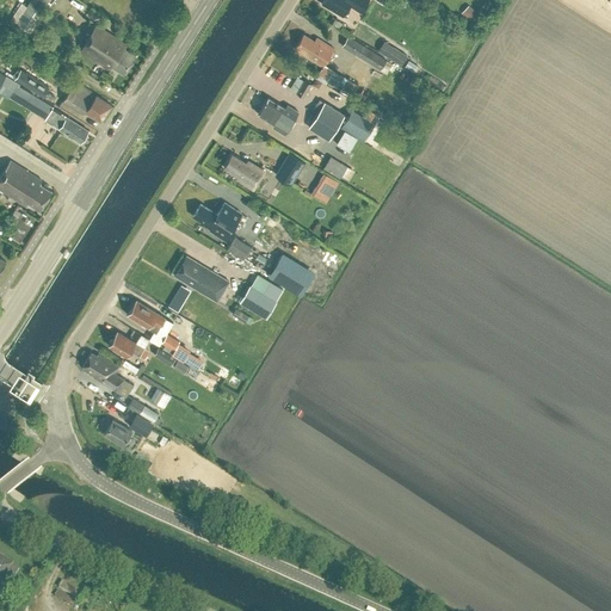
[(17,8),(11,18),(31,31),(44,10),(43,10),(49,0),(29,0),(22,12),(17,8)]
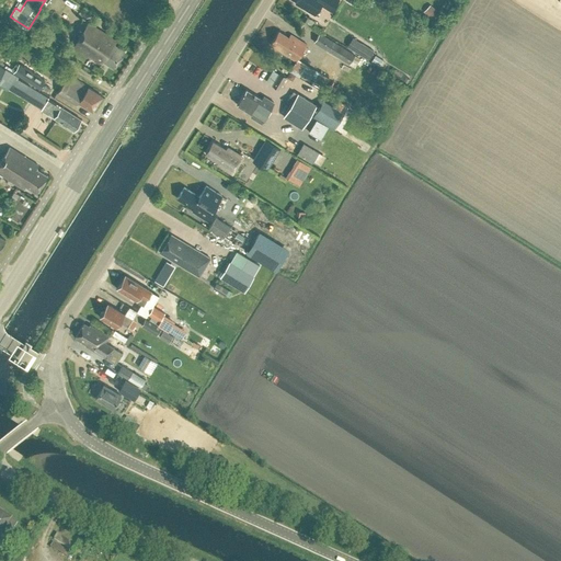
[(338,0),(295,0),(295,1),(315,13),(321,3),(332,10),(338,0)]
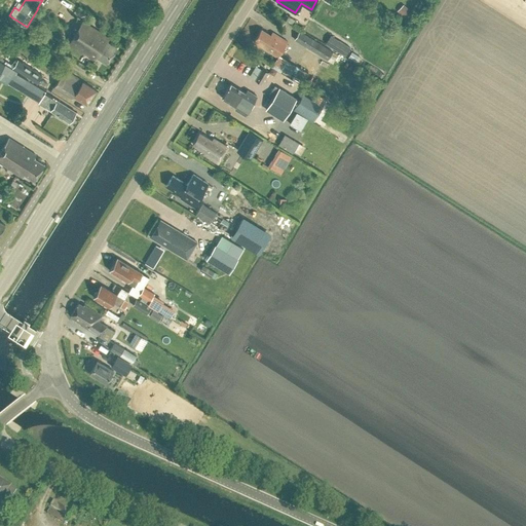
[(405,15),(410,10),(404,4),(398,9),(405,15)]
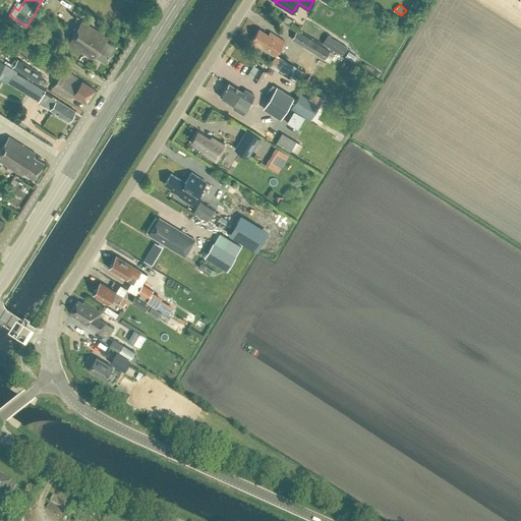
[(290,22),(292,18),(285,14),(283,18),(290,22)]
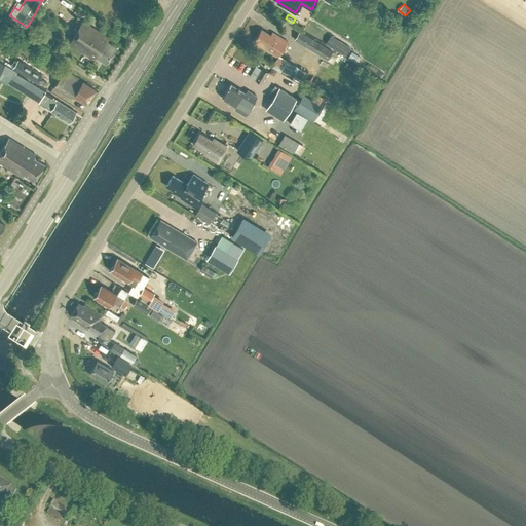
[(106,63),(117,46),(107,39),(109,37),(83,20),(68,42),(95,60),(97,57),(106,63)]
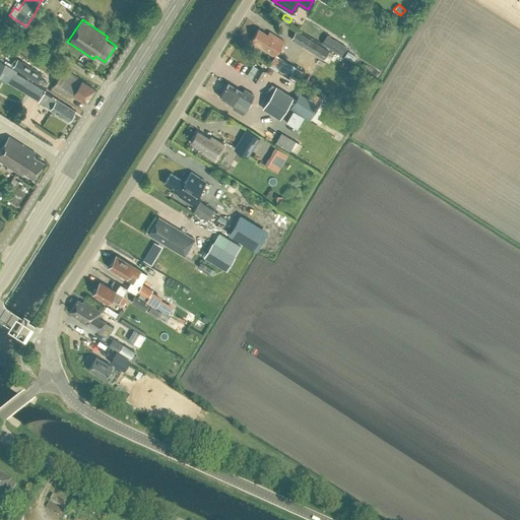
[(267,33),(258,27),(250,41),(274,55),(283,40),(269,30),(267,33)]
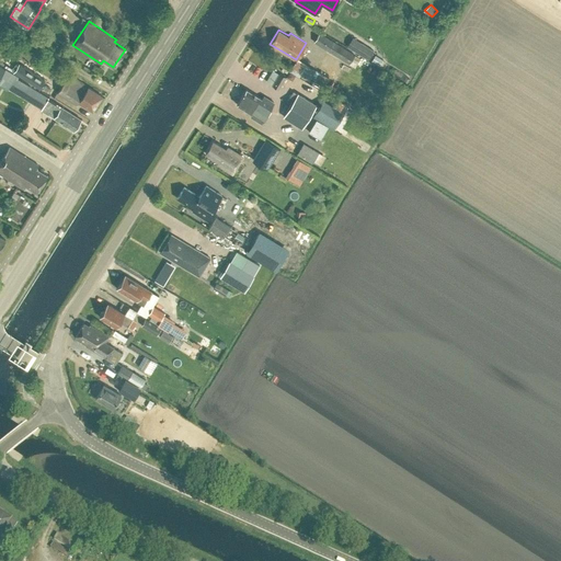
[(355,66),(361,56),(319,31),(313,41),(355,66)]
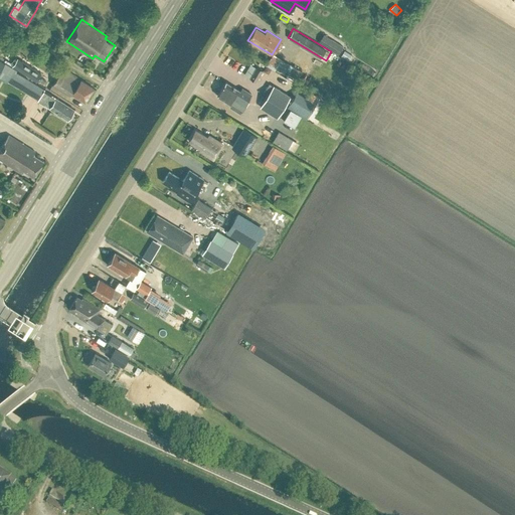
[(338,53),(343,45),(332,38),(327,46),(338,53)]
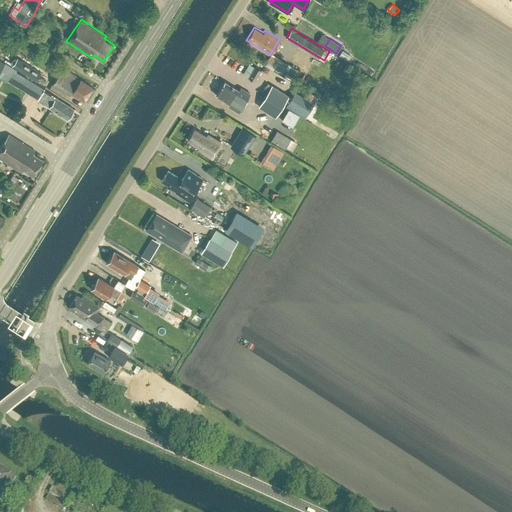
[(306,63),(308,58),(281,44),(278,49),(306,63)]
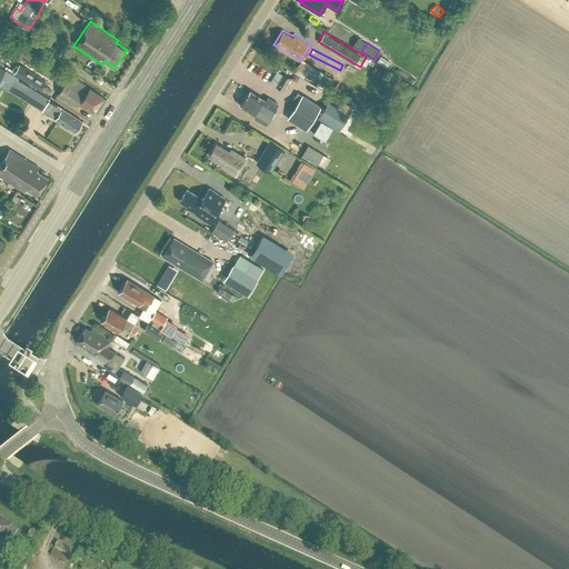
[(11,52),(2,58),(7,65),(16,59),(11,52)]
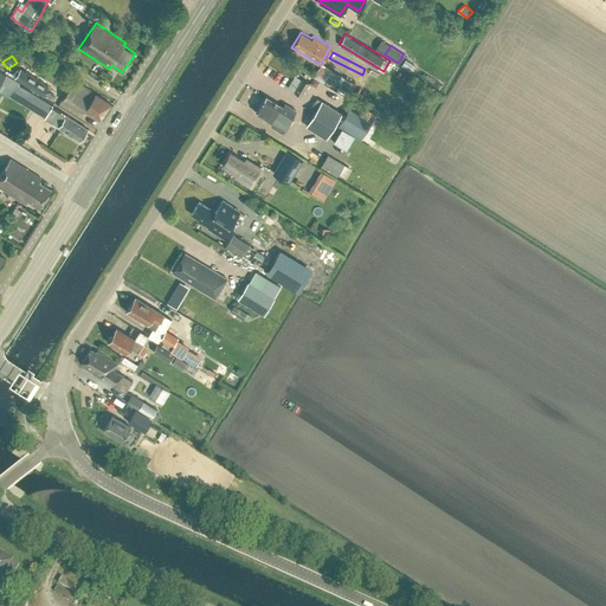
[(405,59),(401,65),(410,71),(413,64),(405,59)]
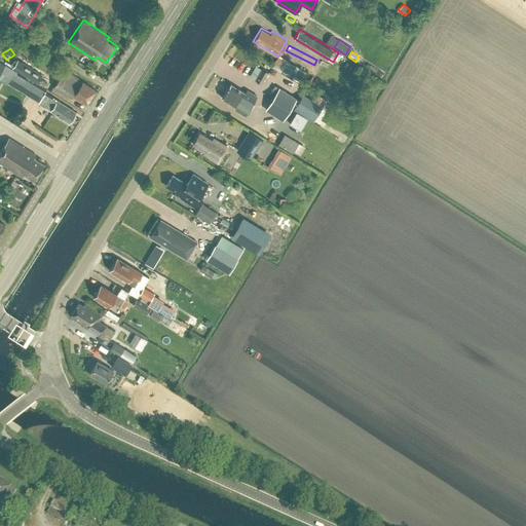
[(272,65),(273,66),(280,70),(288,59),(278,53),(272,65)]
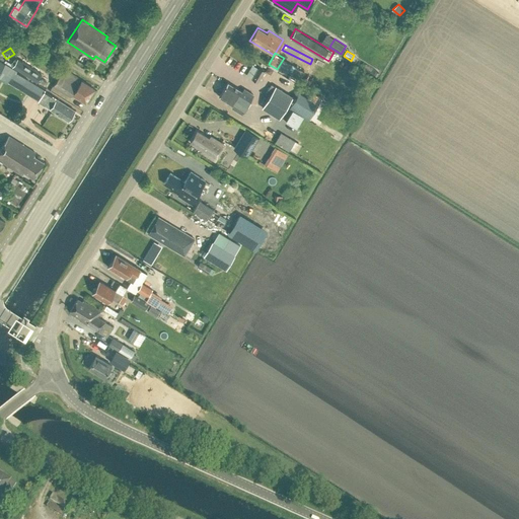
[(93,69),(96,64),(87,58),(84,63),(93,69)]
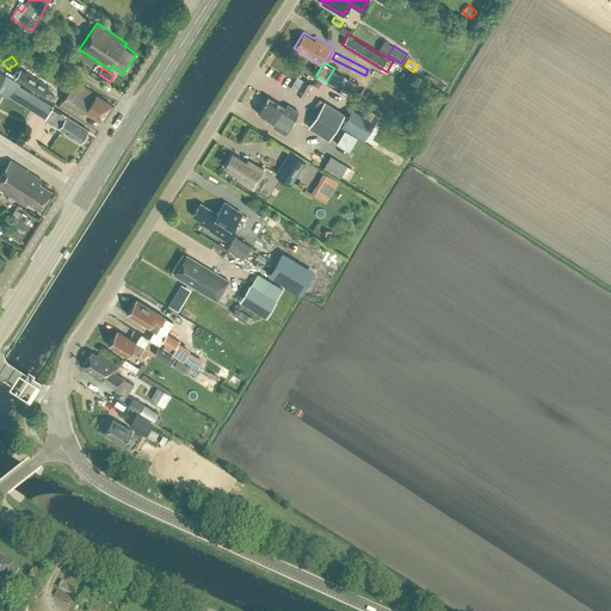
[(351,96),(358,82),(334,68),(327,81),(351,96)]
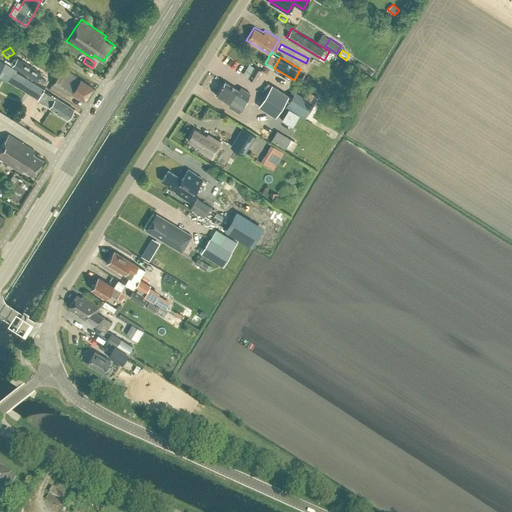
[(255,80),(261,68),(254,65),(248,76),(255,80)]
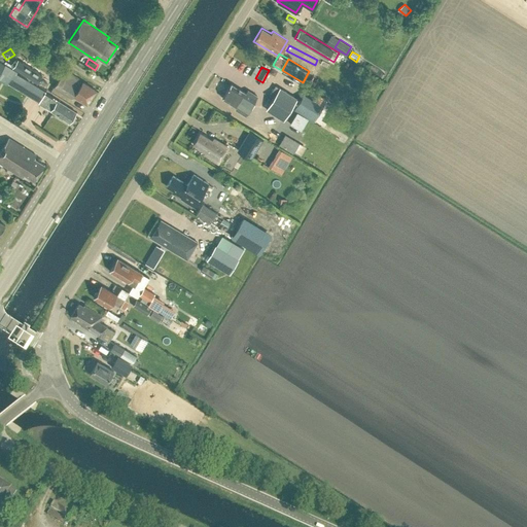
[(239,81),(244,72),(239,68),(233,78),(239,81)]
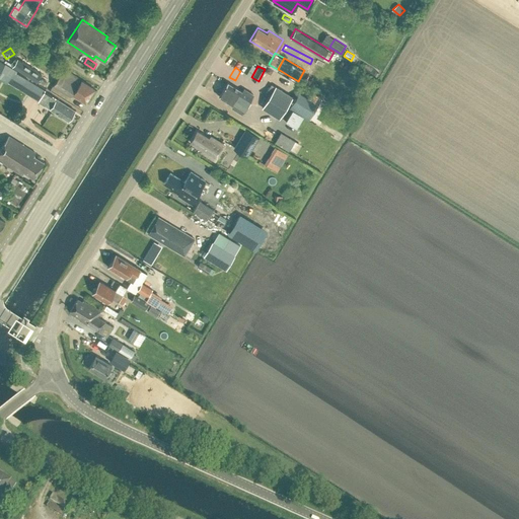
[(81,79),(64,68),(53,85),(71,96),(73,93),(86,102),(95,87),(81,79)]
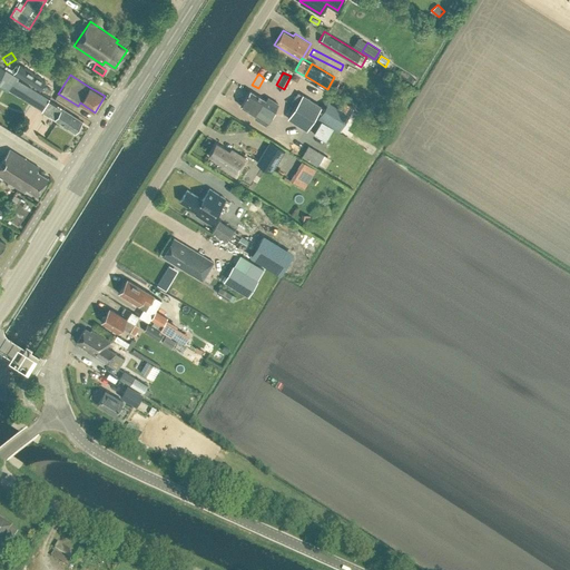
[(53,118),(61,107),(17,78),(12,87),(15,88),(12,91),(53,118)]
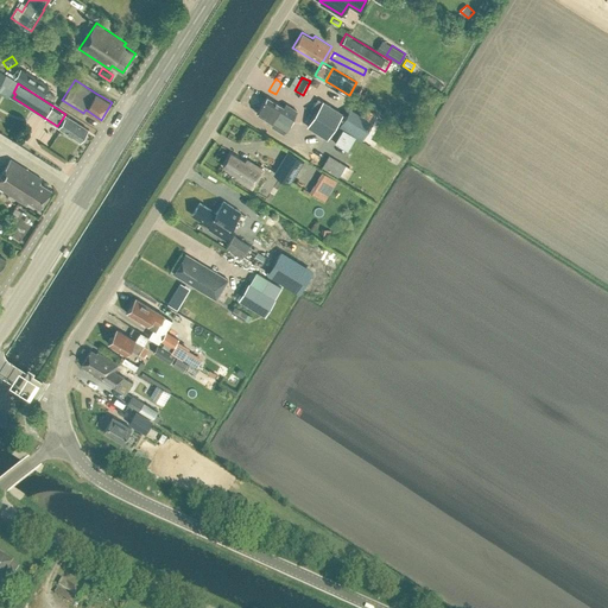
[(261,103),(290,120),(297,109),(286,102),(283,107),(266,95),(261,103)]
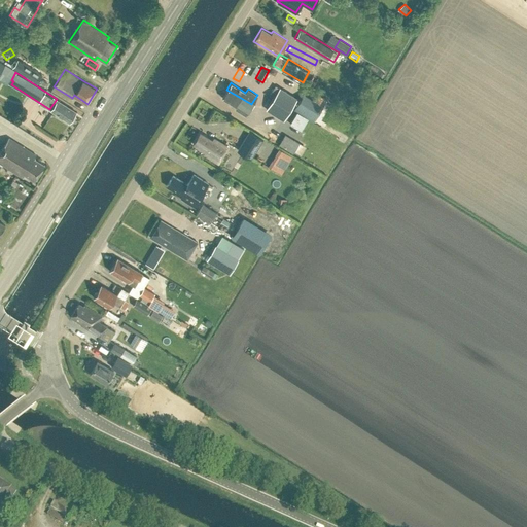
[(272,98),(290,108),(296,98),(279,86),(272,98)]
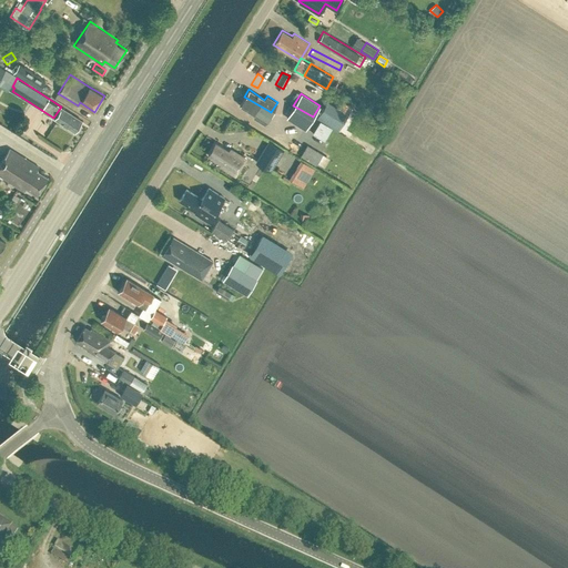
[(263,124),(271,112),(244,97),(240,104),(255,114),(253,118),(263,124)]
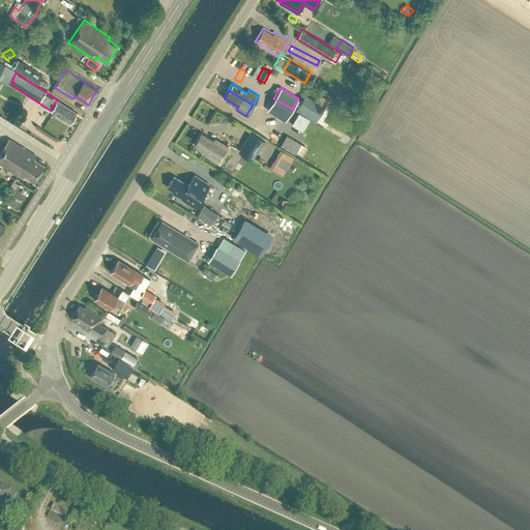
[(294,110),(315,122),(324,106),(304,93),(294,110)]
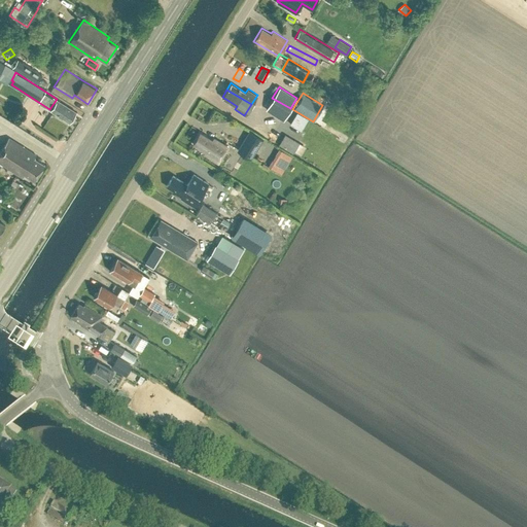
[(283,119),(290,108),(272,98),(266,108),(283,119)]
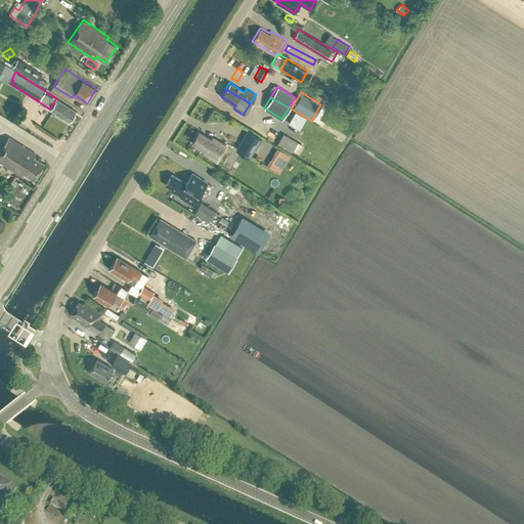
[(70,121),(76,111),(56,98),(50,108),(70,121)]
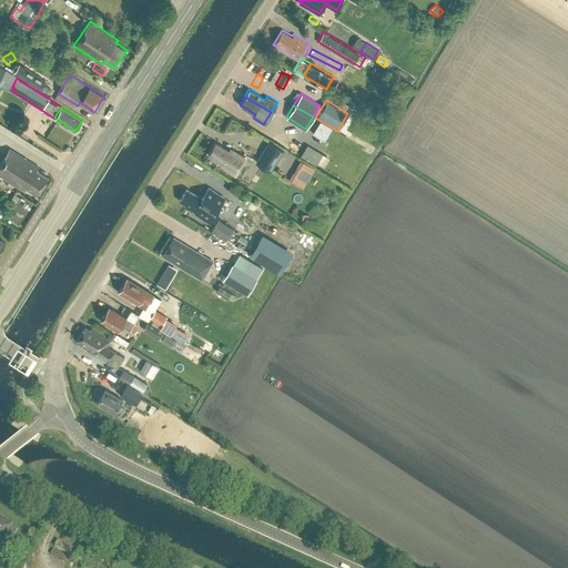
[(286,138),(282,151),(291,154),(296,141),(286,138)]
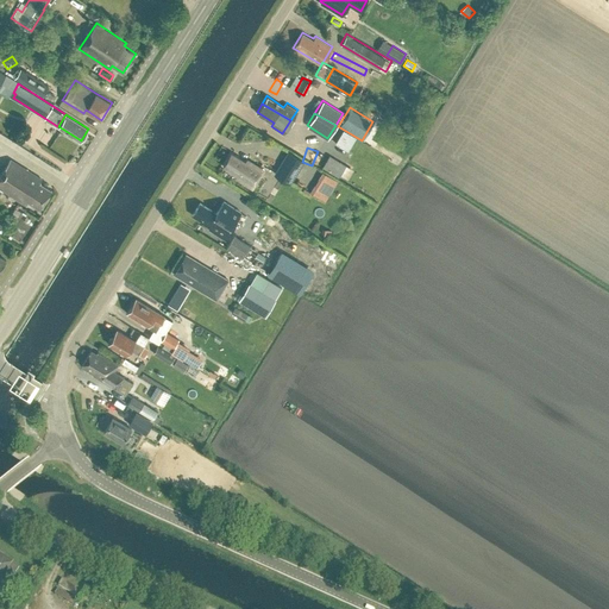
[(245,161),(231,151),(221,165),(236,175),(233,177),(252,189),(265,169),(246,157),(245,161)]
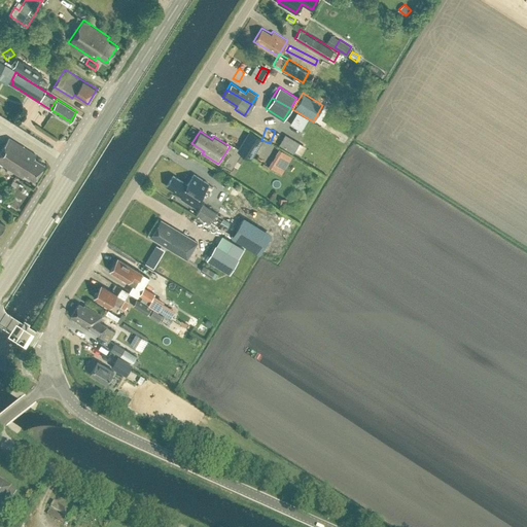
[(34,180),(44,163),(34,156),(36,153),(9,136),(0,149),(0,162),(22,177),(24,173),(34,180)]
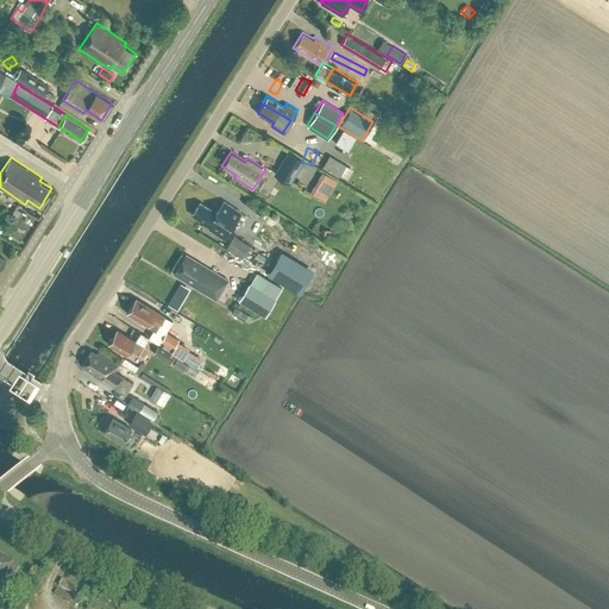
[(275,170),(290,180),(299,167),(283,157),(275,170)]
